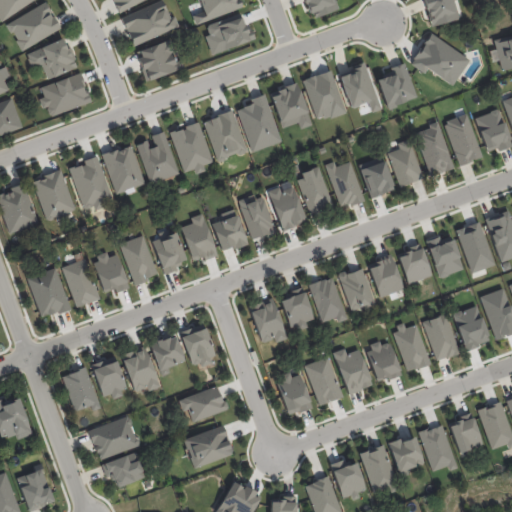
[(0,0),(0,20),(32,0),(0,0)]
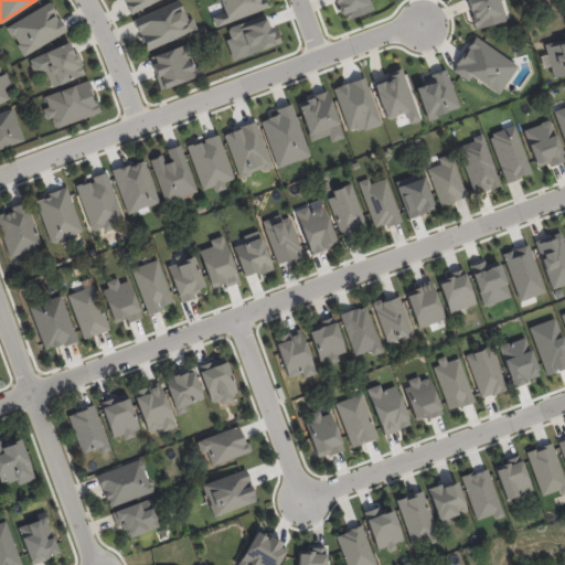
[(158,0),(123,0),(129,13),(158,0)]
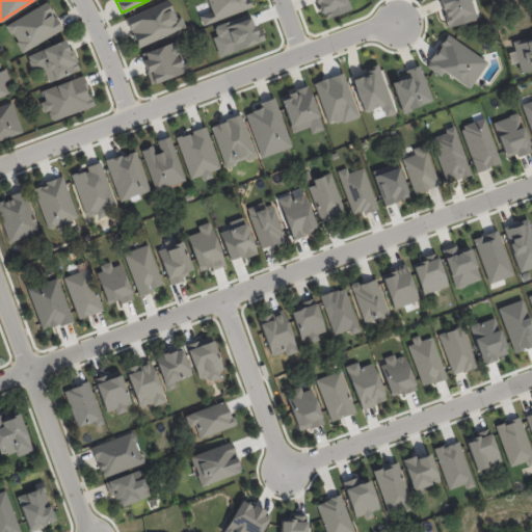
[(167,0),(124,19),(136,48),(182,28),(169,0),(167,0)]
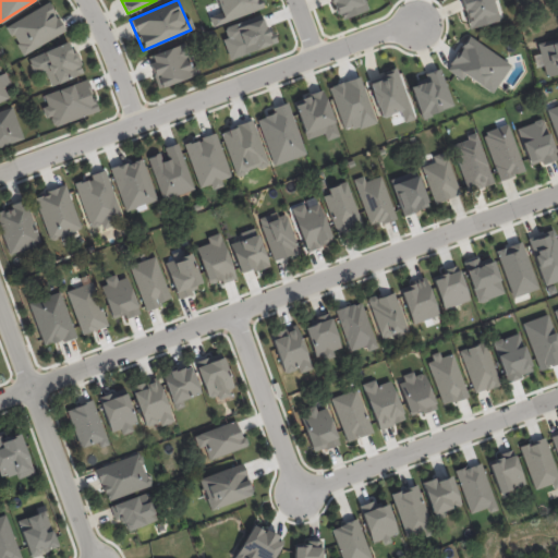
[(214,0),(219,14),(208,17),(211,26),(262,9),(257,0),(214,0)]
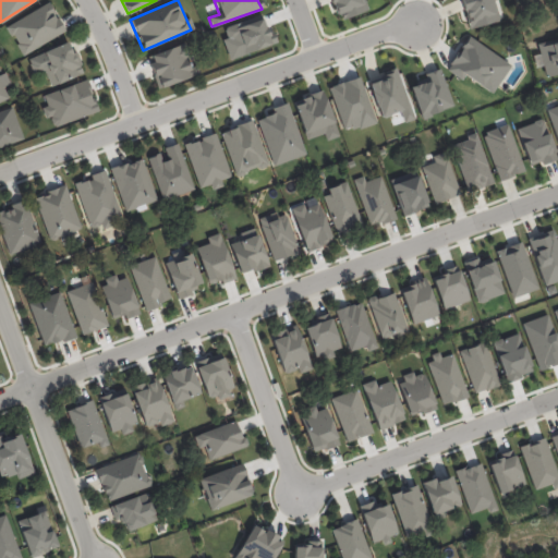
[(330,0),(338,21),(368,10),(364,0),(330,0)]
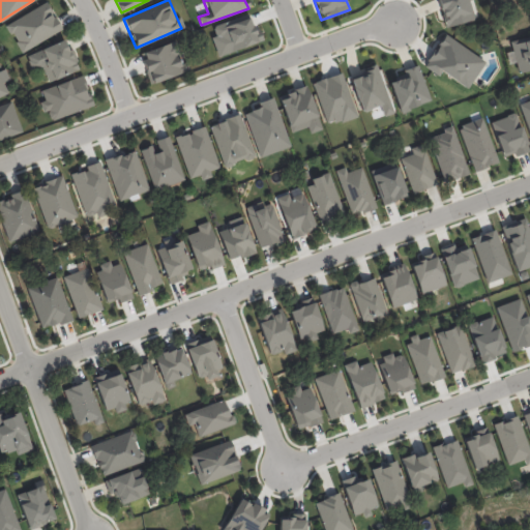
[(436,0),(445,27),(474,19),(469,0),(436,0)]
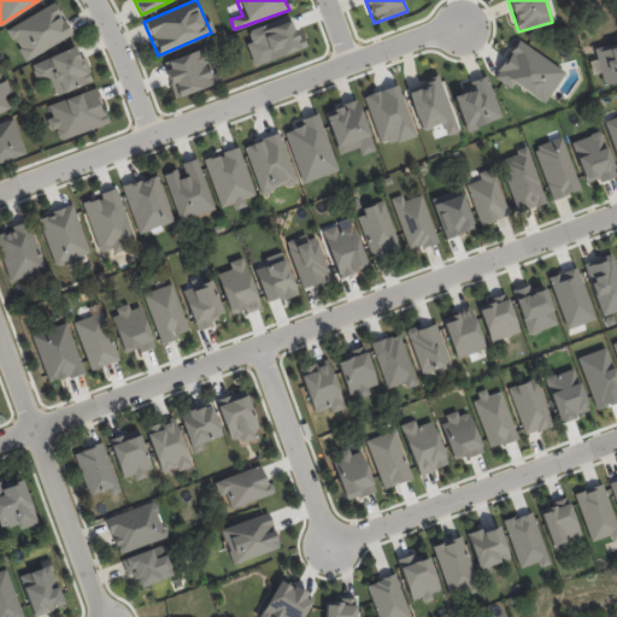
[(71,35),(54,3),(6,28),(24,60),(71,35)]
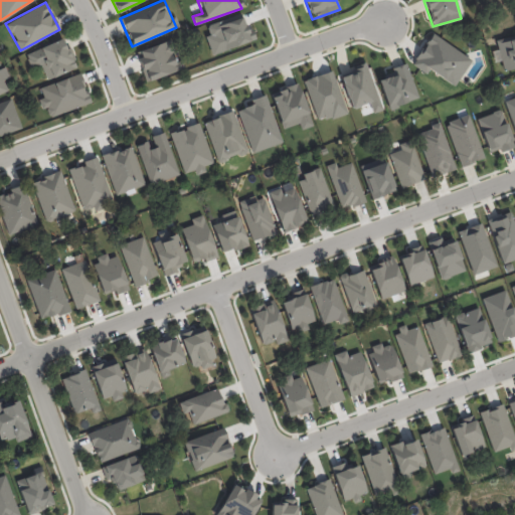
[(210,53),(255,40),(252,30),(246,31),(241,15),(206,24),(209,35),(206,36),(210,53)]
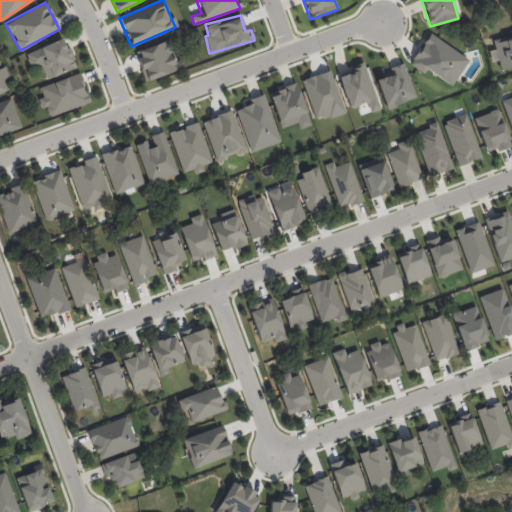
[(468,60),(430,33),(409,64),(422,73),(426,68),(450,86),(468,60)]
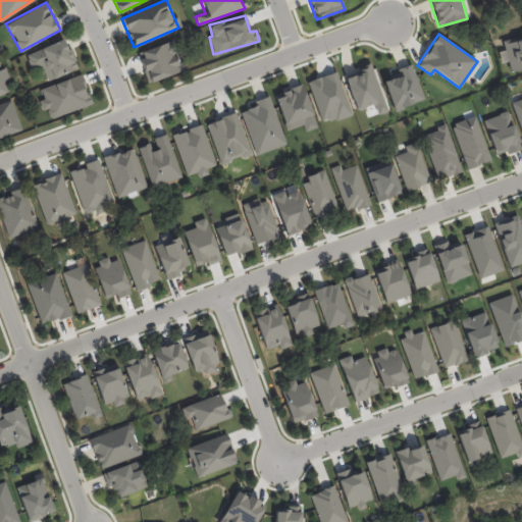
[(521,35),(501,40),(506,61),(508,61),(510,70),(521,67),(521,35)]
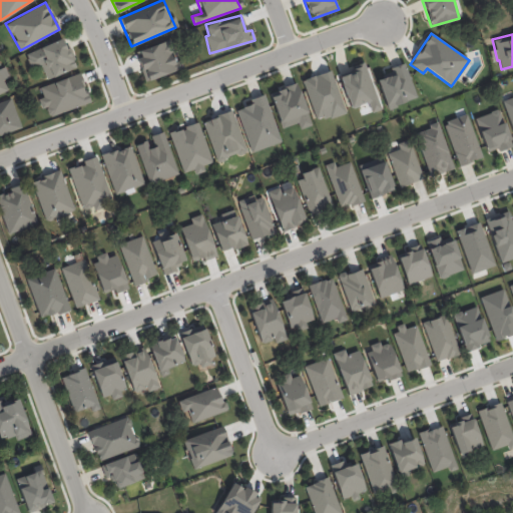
[(46,79),(76,67),(68,47),(65,48),(61,39),(24,53),(30,67),(40,64),(46,79)]
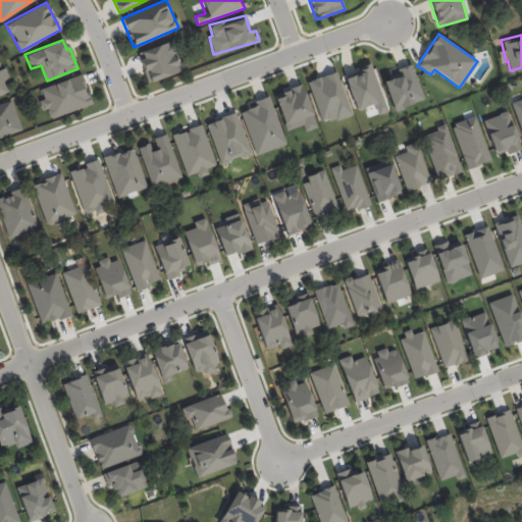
[(138,52),(147,82),(181,71),(171,41),(138,52)]
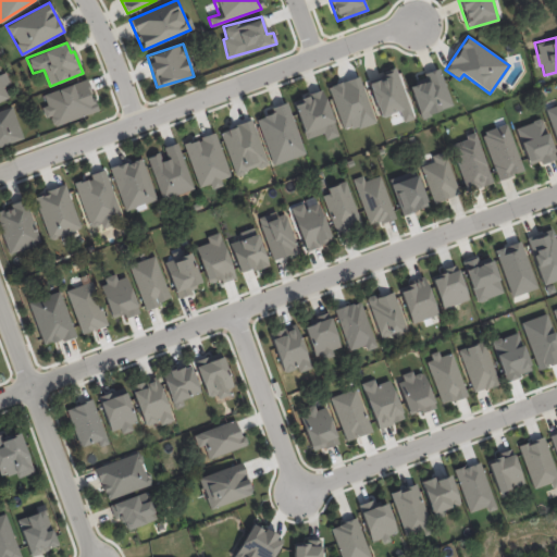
[(420,118),(452,107),(438,67),(423,73),(425,81),(409,86),(420,118)]
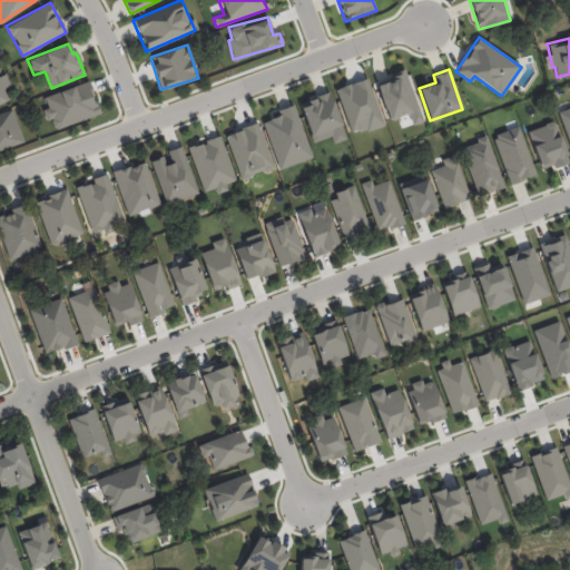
[(423,121),(404,70),(374,81),(389,120),(409,112),(413,125),(423,121)]
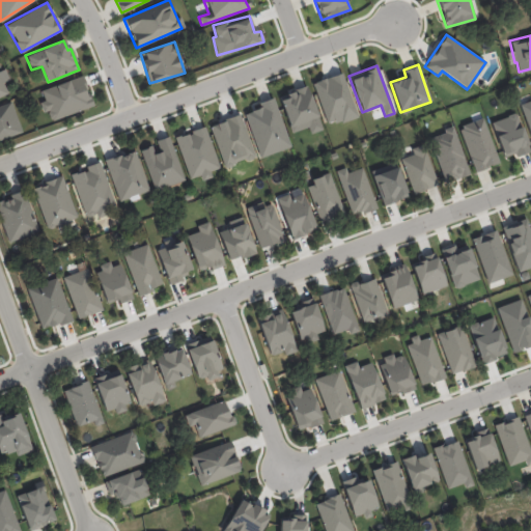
[(0,98),(8,94),(4,82),(9,80),(5,68),(0,71),(0,98)]
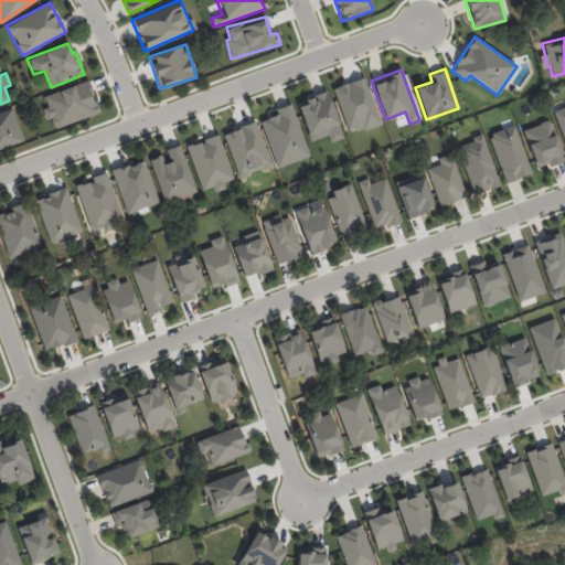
[(332,88),(349,135),(380,124),(363,76),(332,88)]
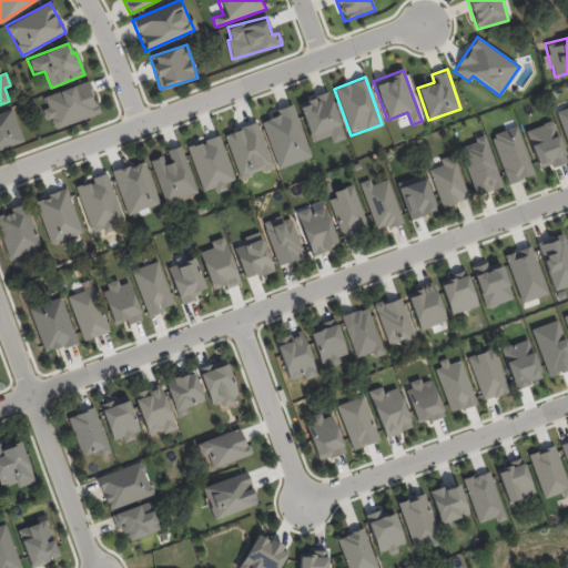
[(99,115),(90,82),(43,94),(47,108),(42,109),(44,120),(51,119),(53,128),(99,115)]
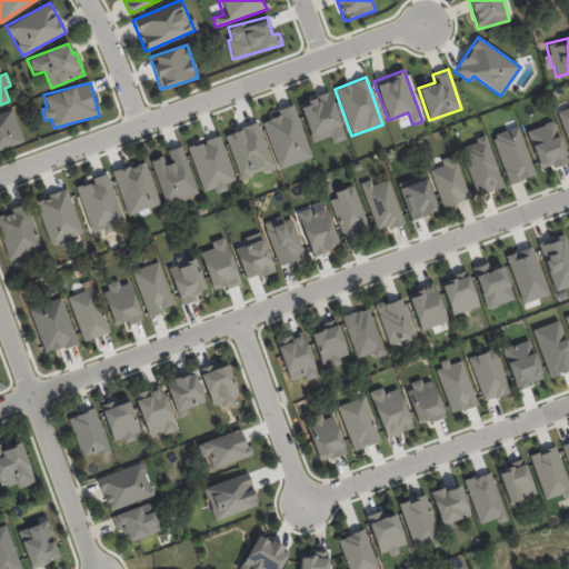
[(312,142),(329,136),(331,143),(346,139),(328,92),(298,103),(312,142)]
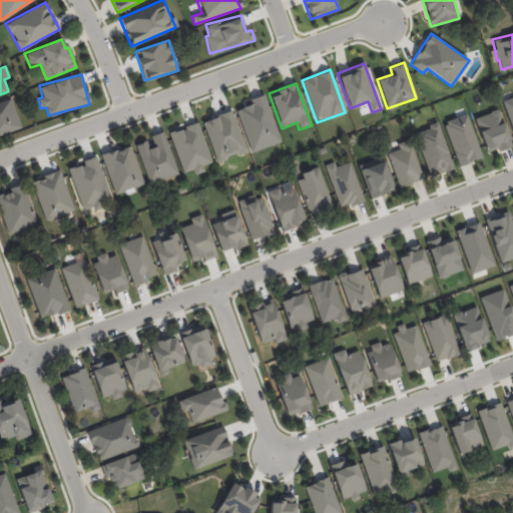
[(280,142),(265,94),(246,99),(248,105),(236,109),(250,151),(280,142)]
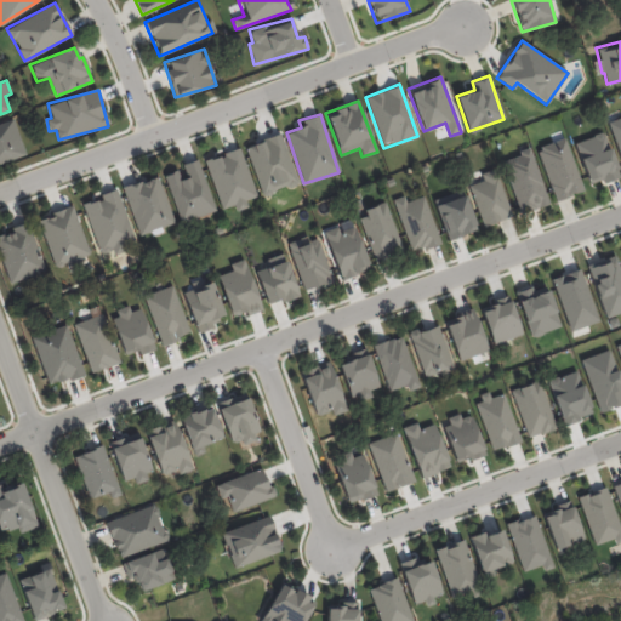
[(620,115),(608,121),(620,161),(620,115)]
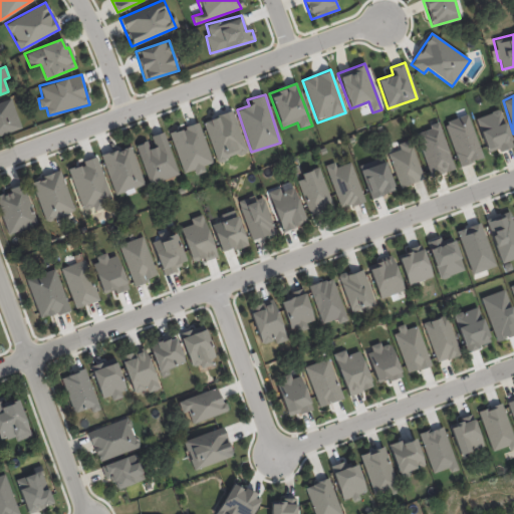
[(0,135),(21,127),(10,98),(0,101),(0,135)]
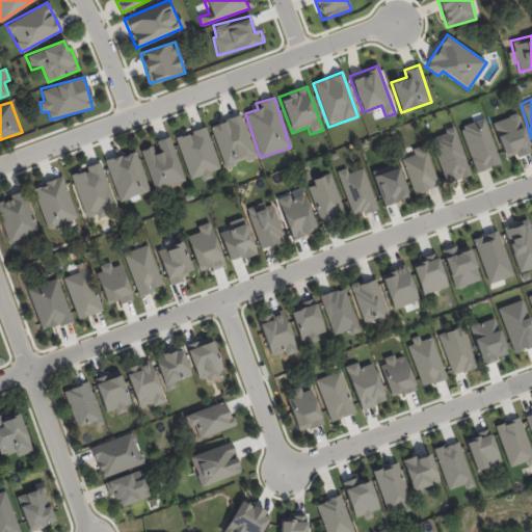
[(529,152),(517,113),(493,122),(504,159),(529,152)]
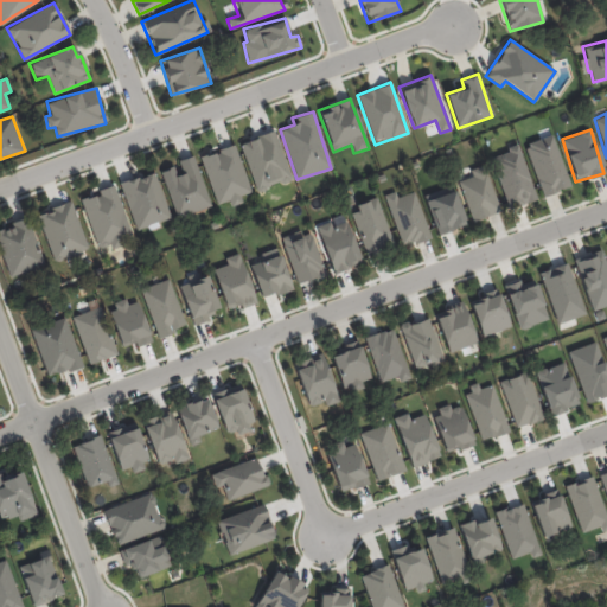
[(238,142),(256,192),(291,179),(273,131),(238,142)]
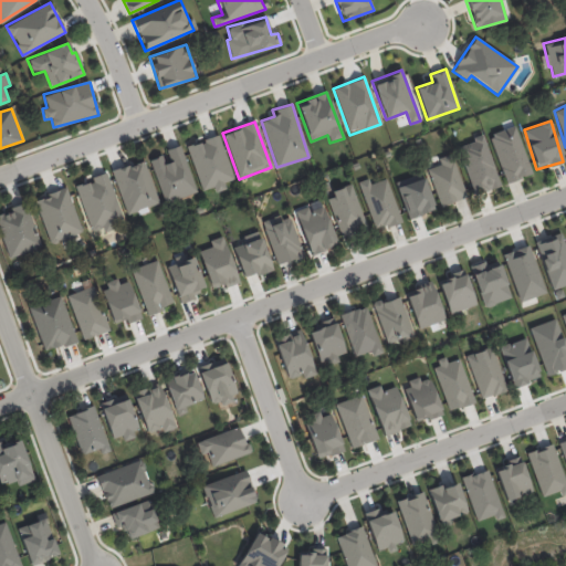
[(505,182),(531,174),(514,125),(489,134),(505,182)]
